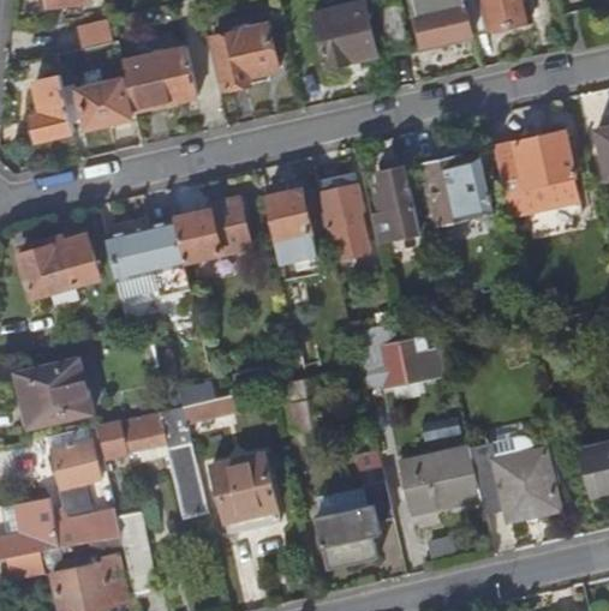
[(364,0),(312,12),(324,66),(376,54),(364,0)]
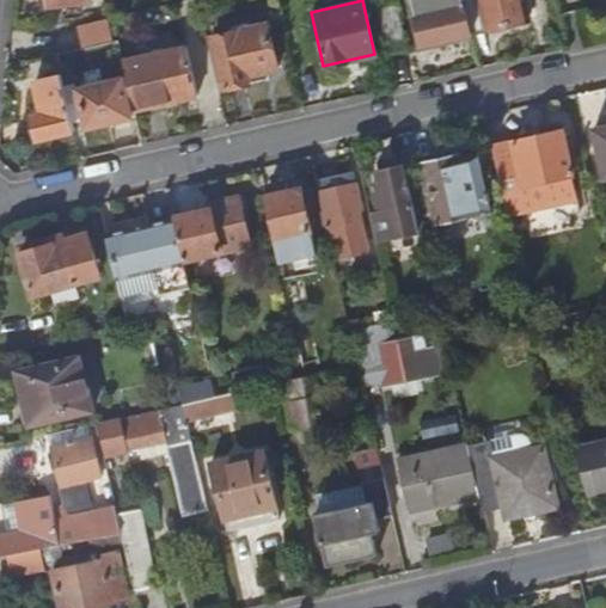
[(375,4),(385,44),(403,41),(393,0),(375,4)]
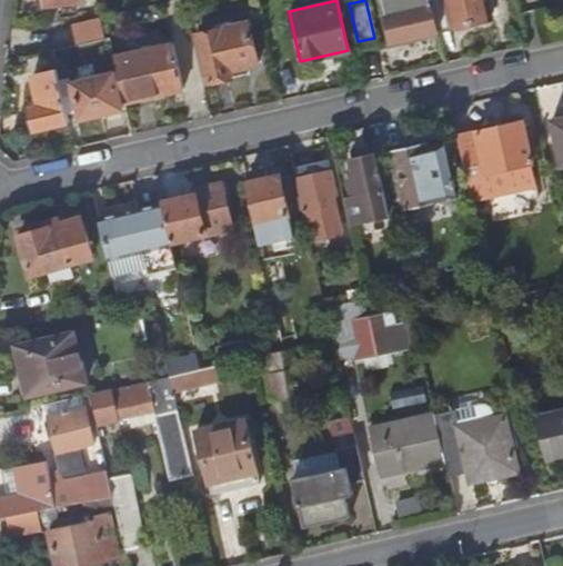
[(381,0),(392,40),(436,29),(430,0),(381,0)]
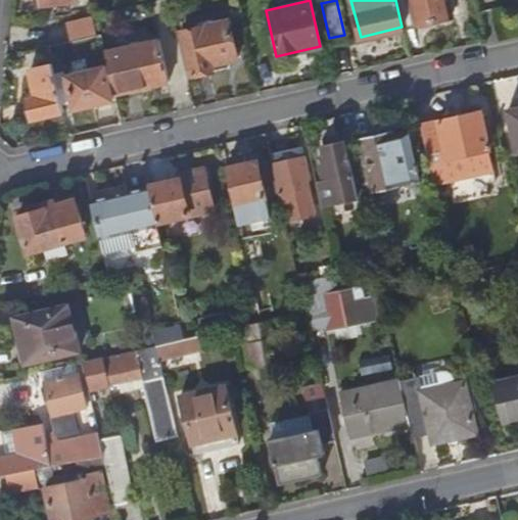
[(395,0),(402,27),(418,24),(422,25),(427,25),(429,20),(449,16),(444,0),(395,0)]
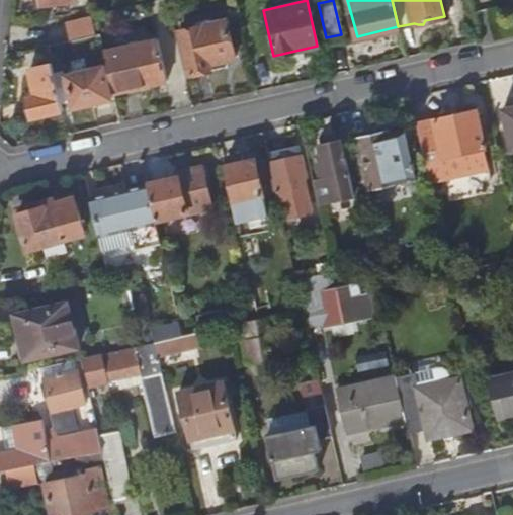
[(91,17),(64,21),(66,36),(93,32),(91,17)]
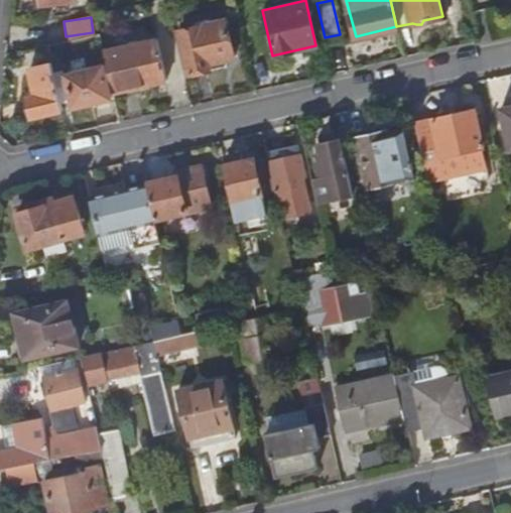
[(225,18),(178,29),(189,74),(210,69),(209,62),(234,56),(225,18)]
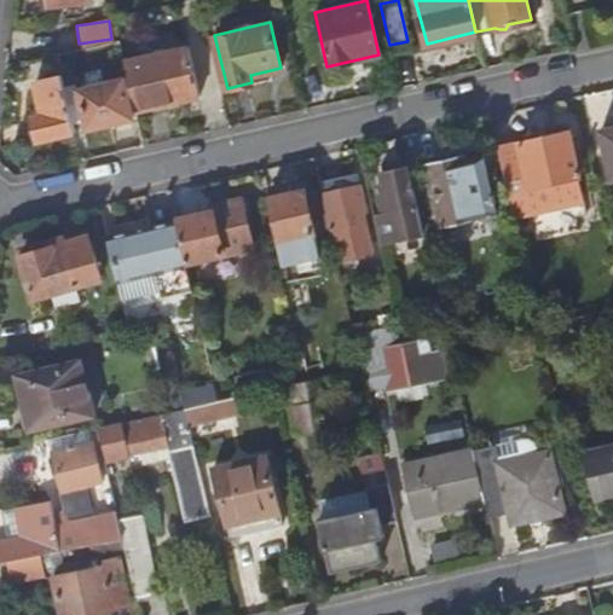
[(188,45),(123,61),(136,115),(138,114),(137,106),(175,98),(175,99),(200,94),(188,45)]
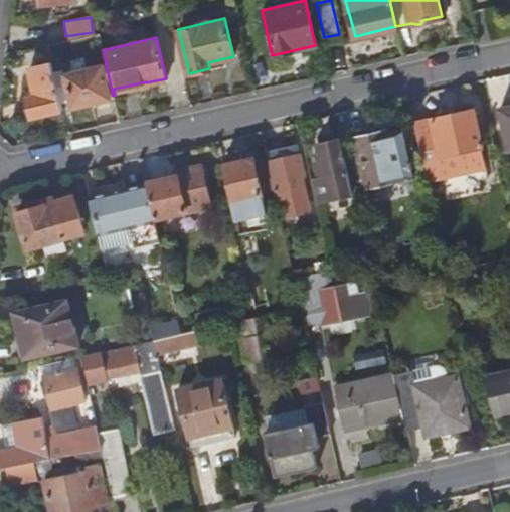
[(31,115),(62,108),(51,61),(29,66),(35,94),(26,96),(31,115)]
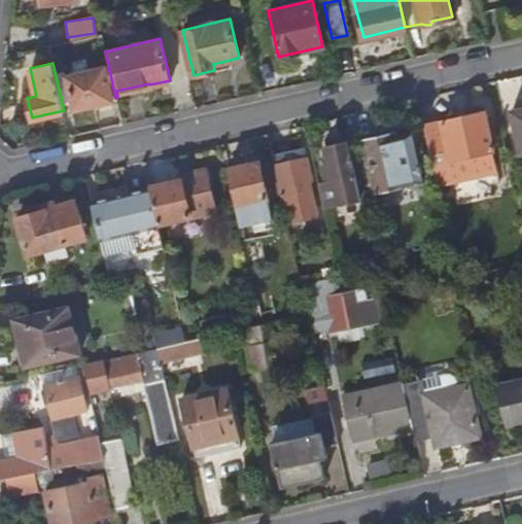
[(67,76),(74,107),(112,98),(105,67),(67,76)]
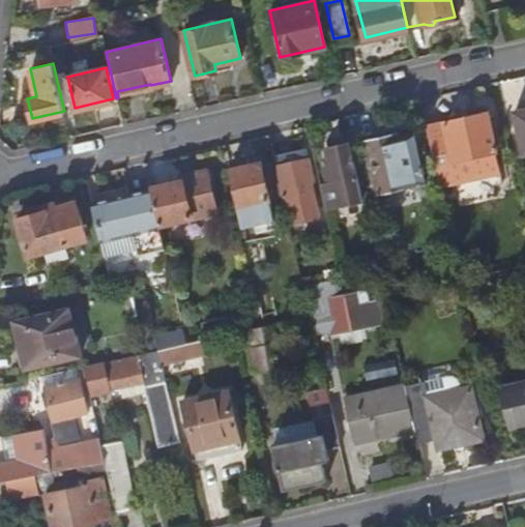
[(524,108),(514,111),(523,153),(524,153),(524,108)]
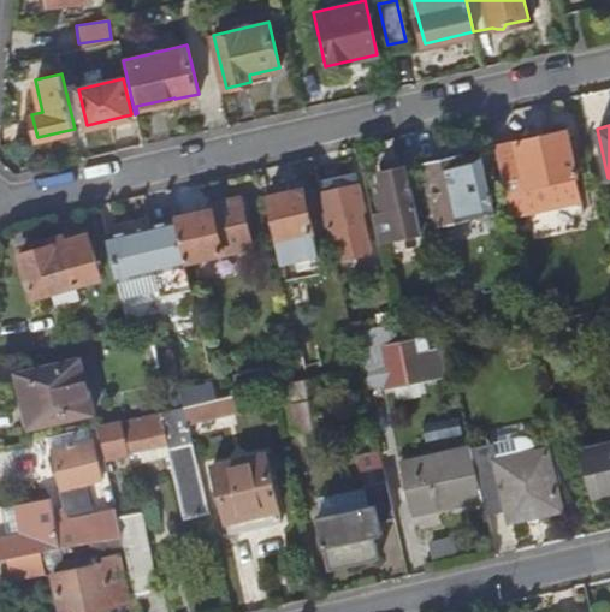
[(493,146),(509,215),(529,211),(580,200),(563,130),(493,146)]
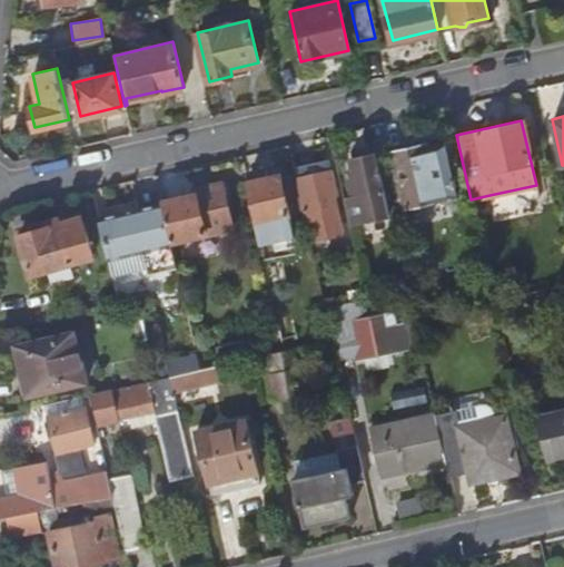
[(455,176),(452,176),(451,166),(435,170),(427,140),(391,152),(404,209),(457,196),(455,188),(457,187),(455,176)]
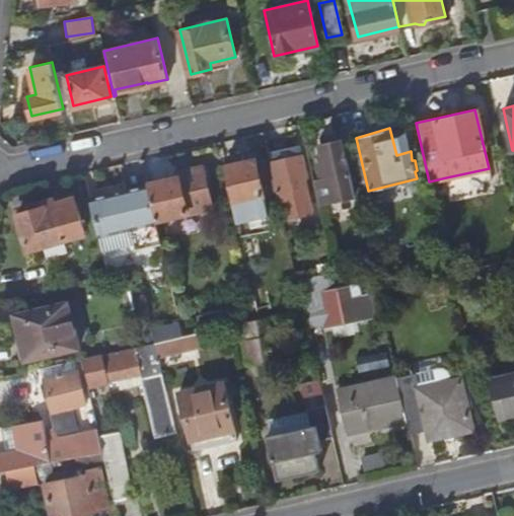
[(321,178),(312,180),(317,204),(354,195),(341,134),(319,138),(322,154),(316,155),(321,178)]
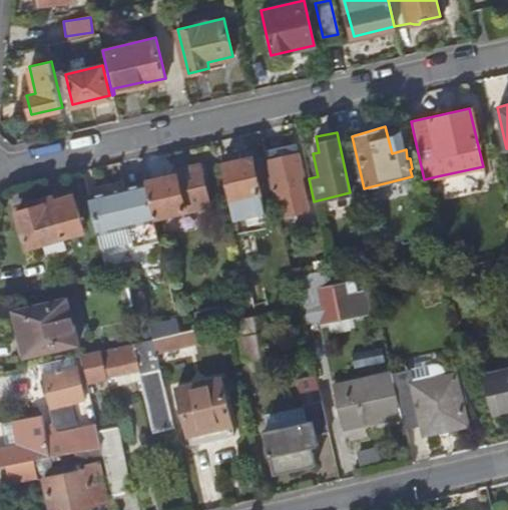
[(272,191),(277,214),(307,207),(295,155),(269,161),(276,190),(272,191)]
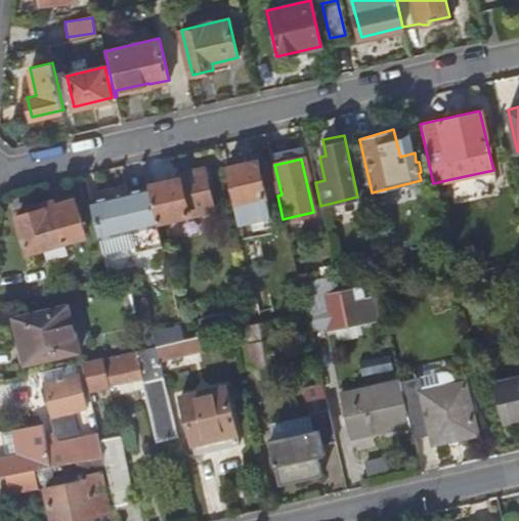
[(256,161),(224,168),(238,224),(249,221),(268,217),(264,197),(276,193),(269,162),(257,164),(256,161)]
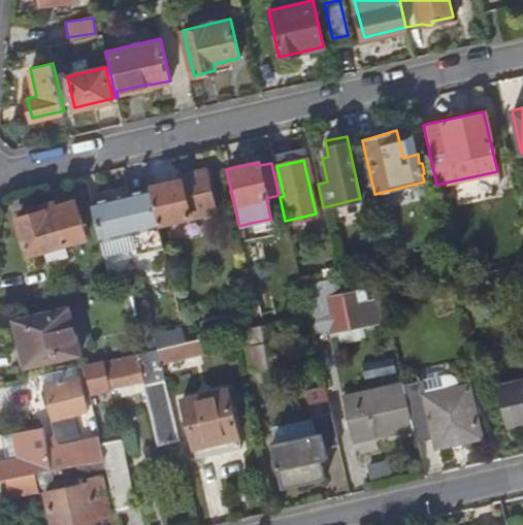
[(149,187),(157,223),(214,209),(205,168),(178,174),(180,179),(149,187)]
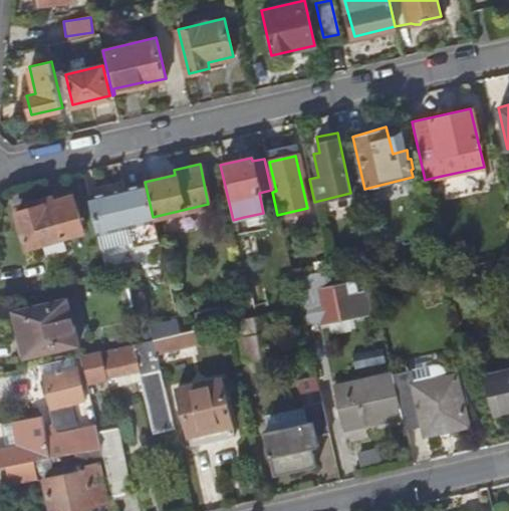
[(159,242),(153,217),(145,182),(87,196),(95,236),(129,229),(133,248),(159,242)]
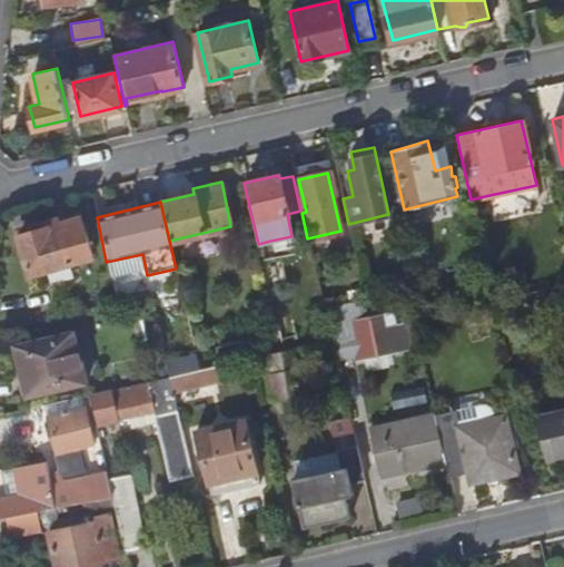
[(80,217),(59,224),(57,218),(32,224),(33,230),(17,235),(29,274),(91,256),(80,217)]
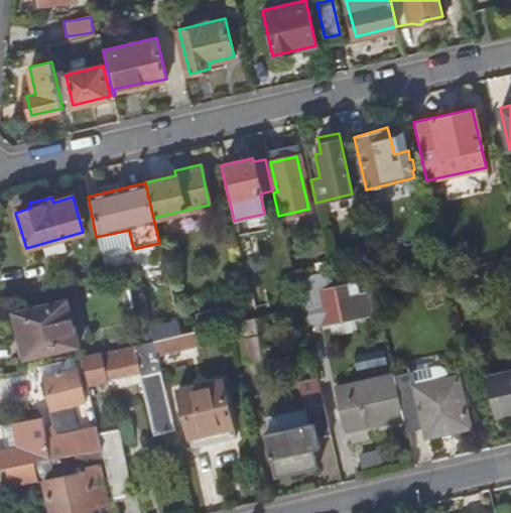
[(299,305),(303,326),(366,309),(362,293),(344,298),(340,285),(326,289),(329,301),(318,304),(310,273),(292,277),(299,305)]
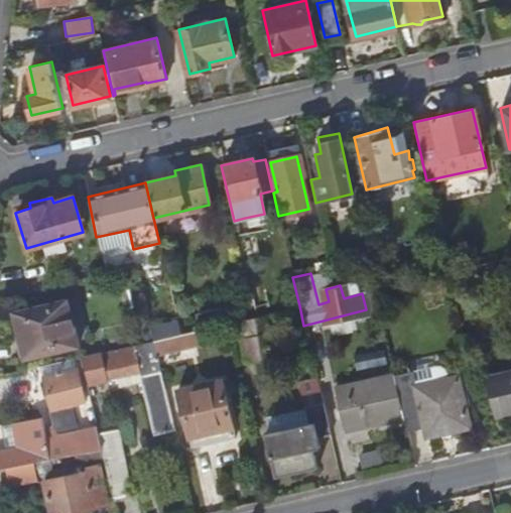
[(461,286),(477,282),(476,273),(459,277),(461,286)]
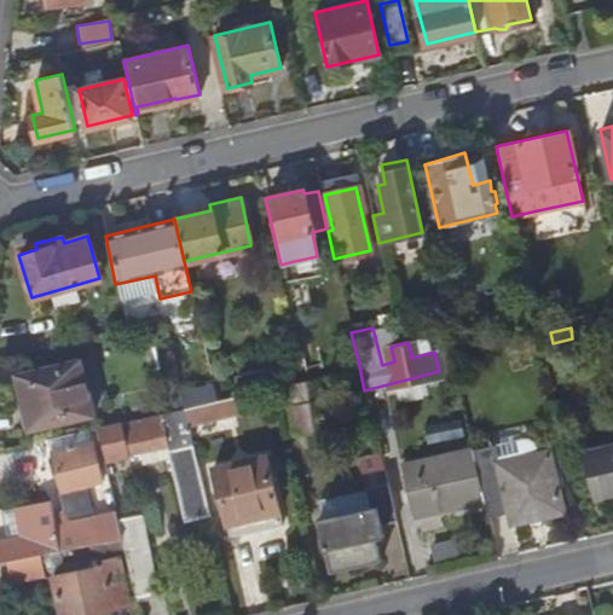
[(32,401),(22,402),(23,405),(19,408),(22,424),(28,425),(28,428),(92,413),(86,388),(84,389),(76,361),(55,366),(57,373),(27,381),(32,401)]
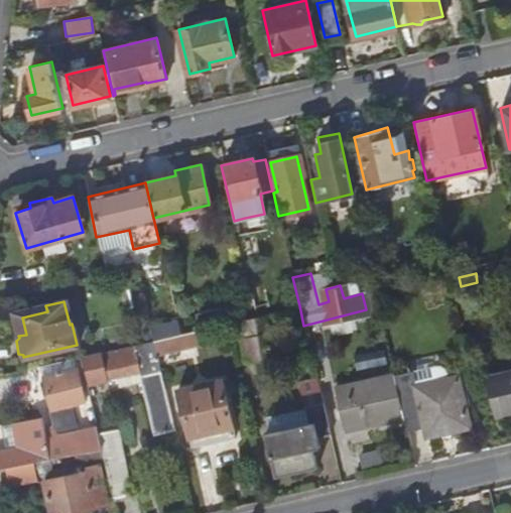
[(13,312),(18,336),(26,335),(22,317),(47,311),(45,305),(13,312)]
